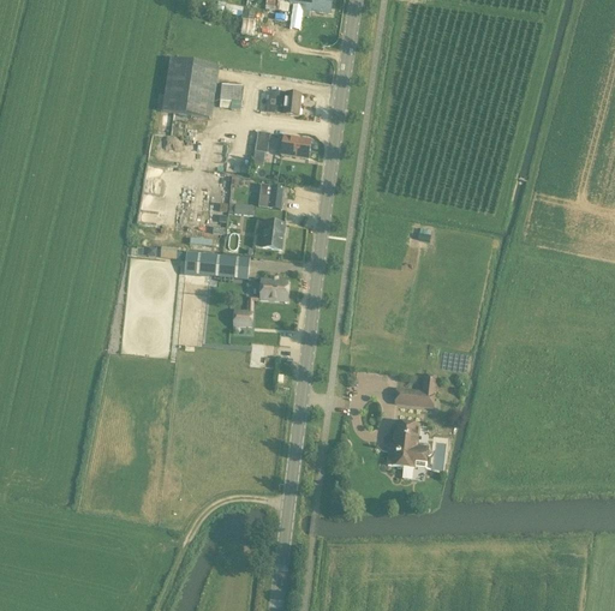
[(276,10),(276,9),(288,11),(290,5),(298,6),(298,10),(305,11),(305,10),(330,12),(332,0),(266,0),(266,7),(276,10)]
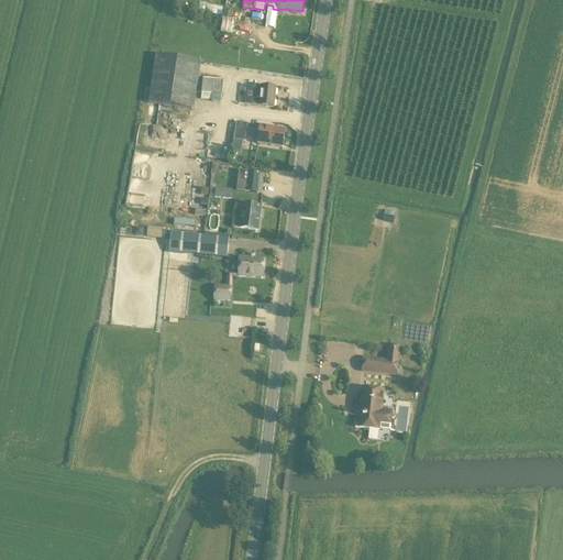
[(223,17),(232,18),(233,10),(224,9),(223,17)]
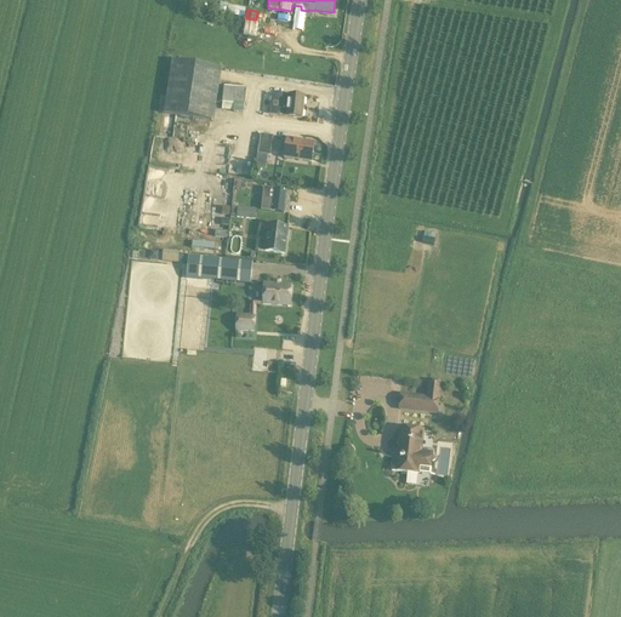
[(222,66),(172,58),(164,112),(214,119),(222,66)]
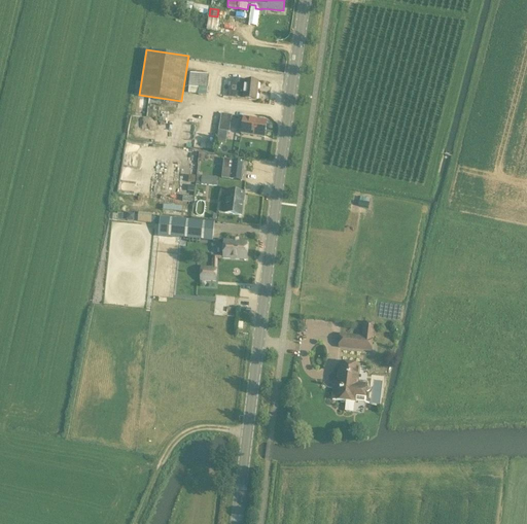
[(187,91),(189,91),(188,92),(198,92),(198,93),(206,94),(209,73),(189,71),(187,91)]
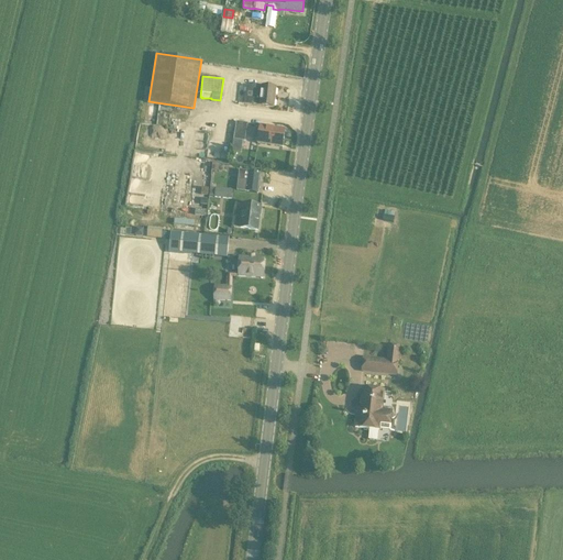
[(276,86),(262,84),(246,83),(244,102),(260,103),(260,105),(274,106),(276,86)]
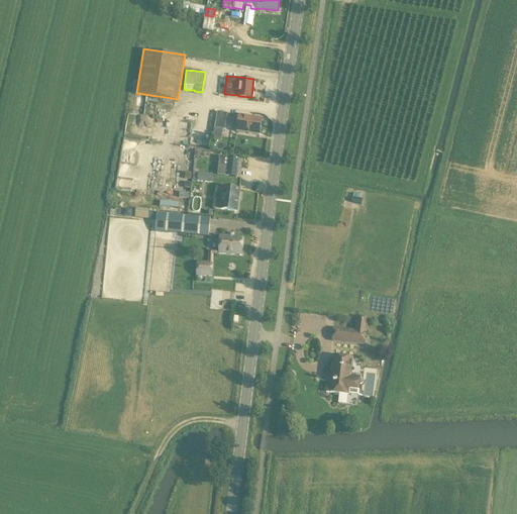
[(227,111),(217,109),(214,126),(225,128),(227,111)]
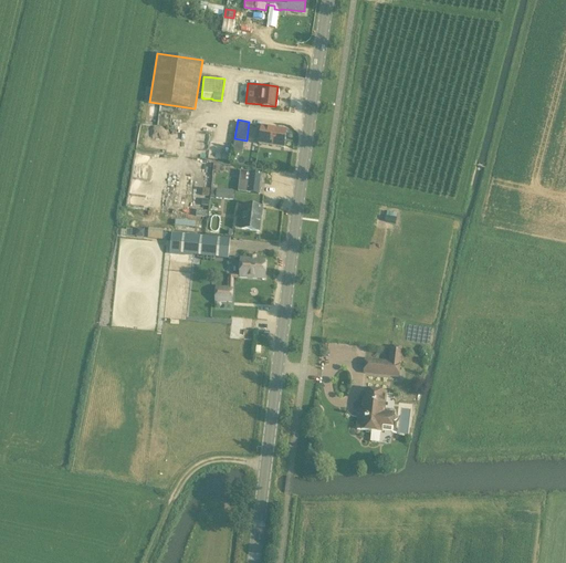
[(286,128),(262,124),(259,142),(284,145),(286,128)]
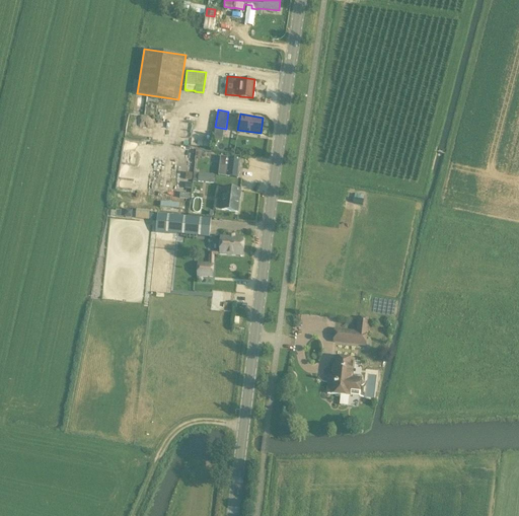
[(224,158),(223,168),(246,171),(249,153),(237,151),(235,160),(224,158)]
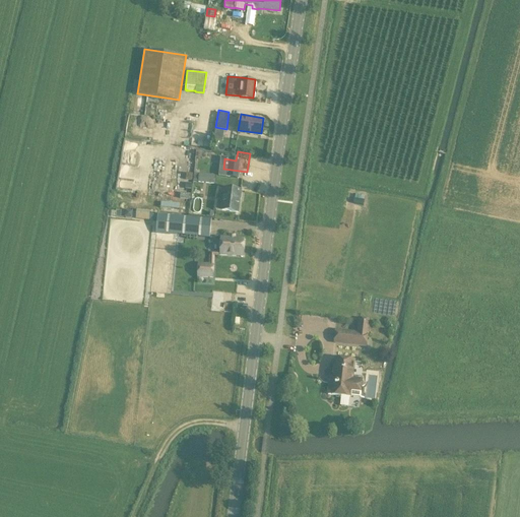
[(199,172),(198,180),(214,181),(215,173),(199,172)]
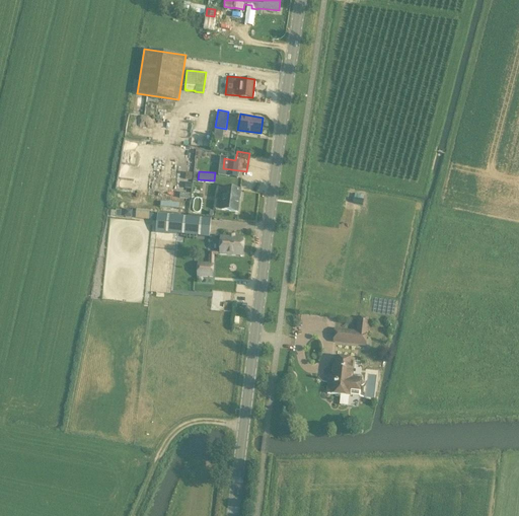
[(221,208),(237,210),(240,188),(224,186),(221,208)]
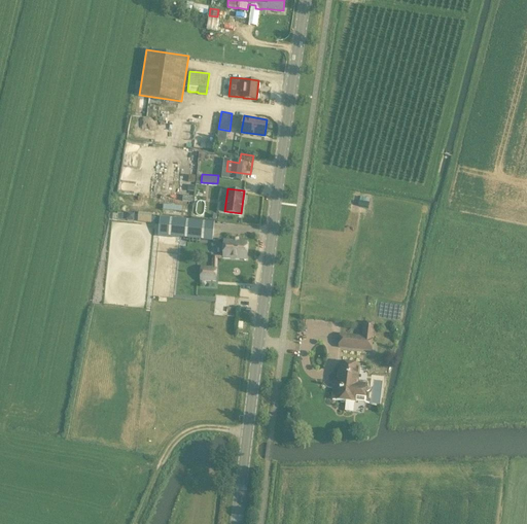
[(162,203),(159,234),(157,242),(190,245),(191,237),(212,239),(214,220),(191,218),(194,207),(182,205),(162,203)]
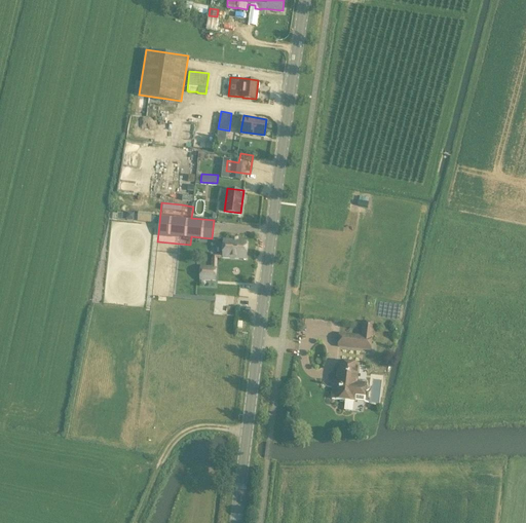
[(151,221),(152,213),(139,211),(138,219),(151,221)]
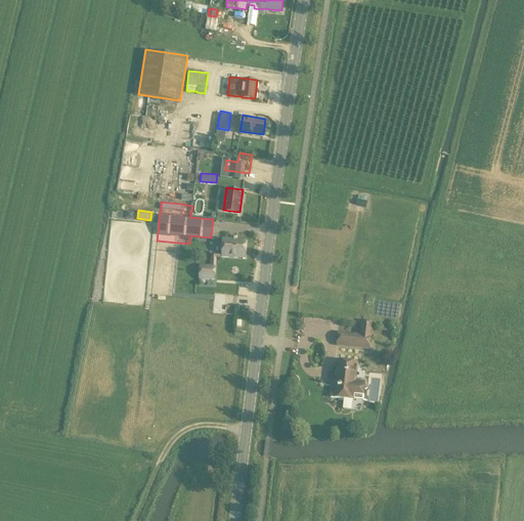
[(216,264),(216,255),(222,255),(245,257),(246,239),(223,237),(223,246),(219,246),(218,252),(213,252),(212,253),(211,264),(200,263),(199,277),(214,278),(216,264)]
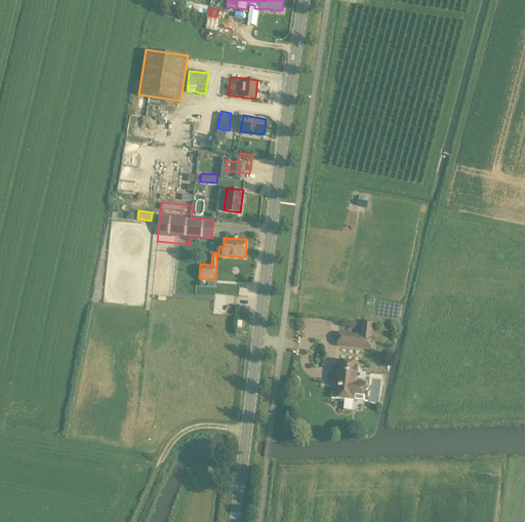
[(373,321),(362,321),(361,333),(338,331),(336,344),(370,348),(371,335),(373,321)]
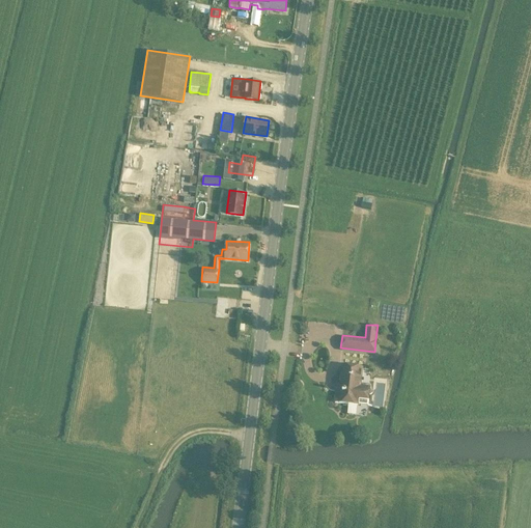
[(361,367),(343,365),(340,385),(337,384),(335,400),(348,401),(347,412),(356,413),(357,406),(366,407),(367,404),(368,404),(370,385),(360,384),(361,367)]
